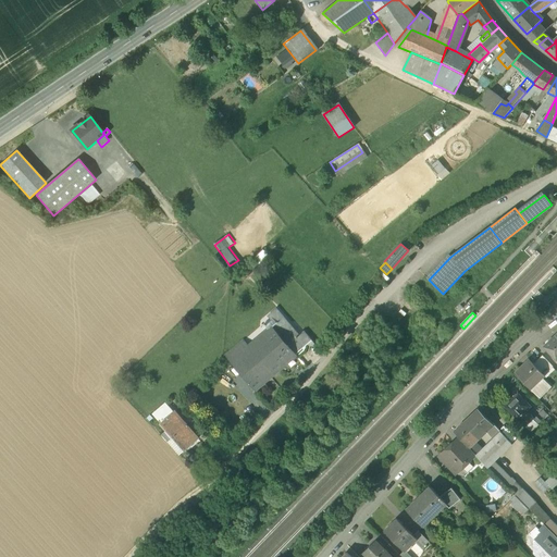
[(271,327),(231,362),(245,380),(286,344),(271,327)]
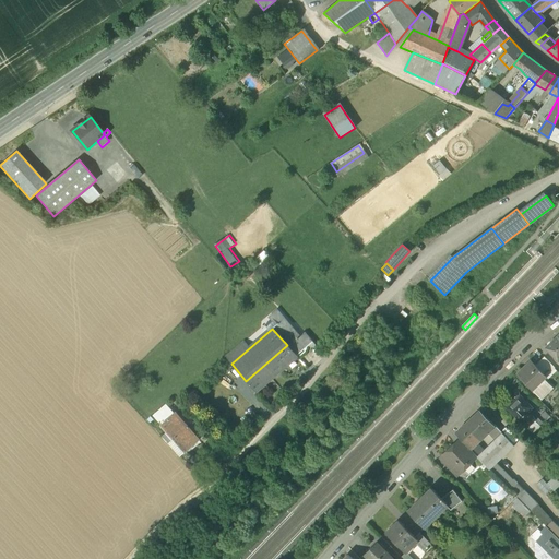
[(500,339),(496,335),(484,347),(488,351),(500,339)]
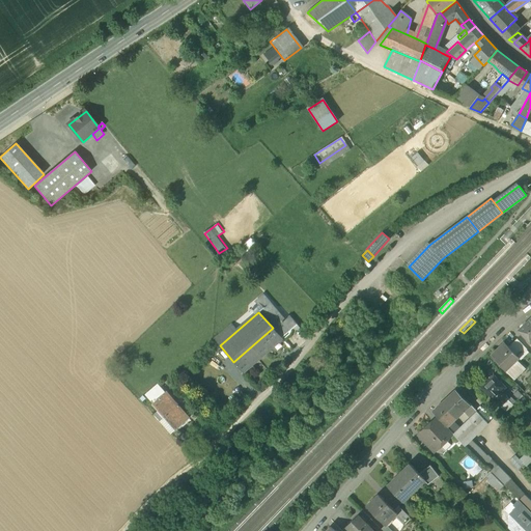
[(530,320),(529,319),(518,330),(530,343),(530,342),(530,320)]
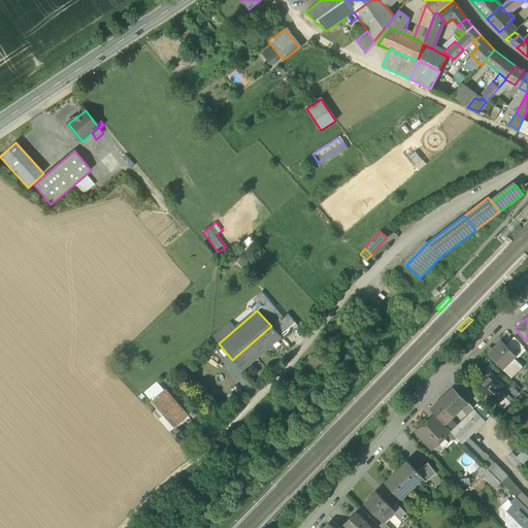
[(271,326),(232,360),(241,369),(279,336),(271,326)]
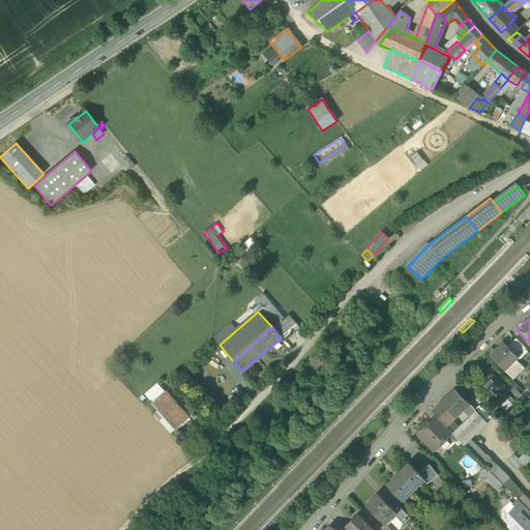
[(516,339),(507,347),(517,357),(526,349),(516,339)]
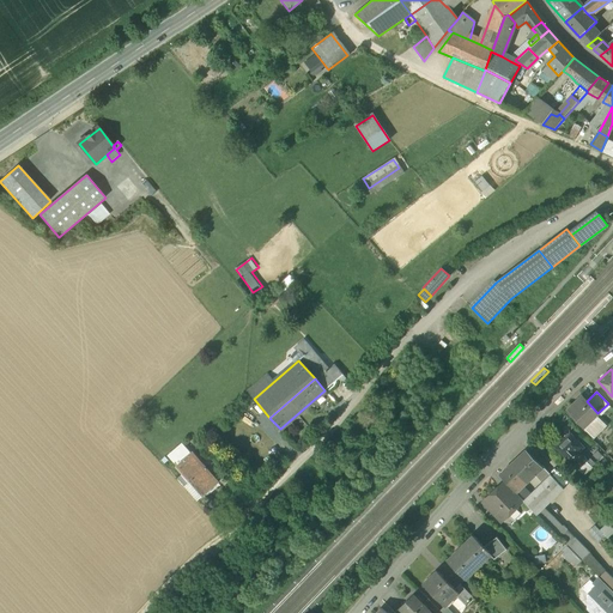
[(587,401),(582,396),(566,411),(583,428),(598,413),(587,401)]
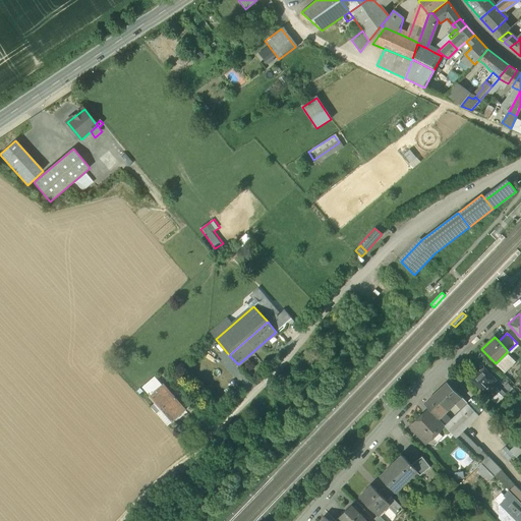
[(496,380),(484,368),(472,380),(483,392),(491,385),(496,380)]
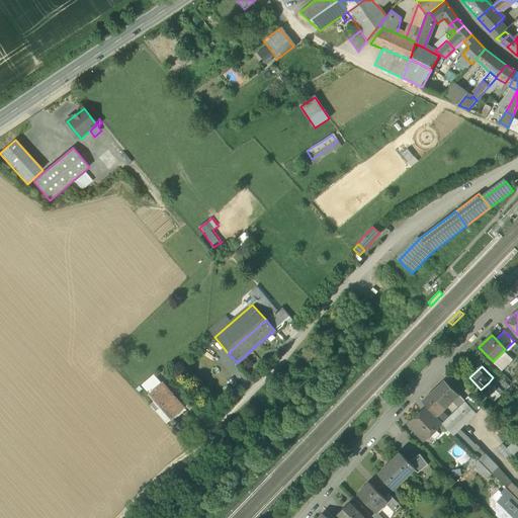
[(444,379),(422,402),(427,407),(435,416),(457,394),(444,379)]
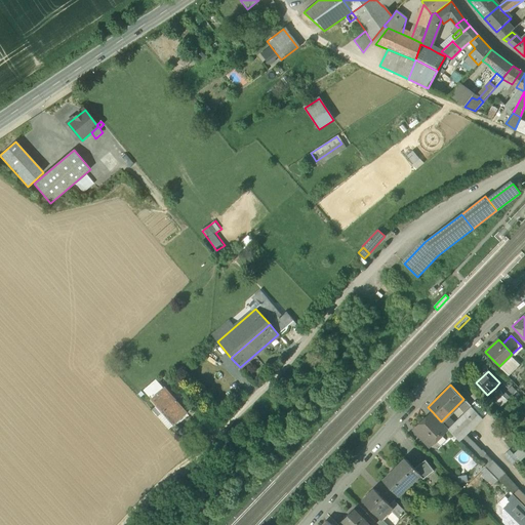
[(187,414),(163,388),(162,389),(160,387),(156,390),(158,393),(151,399),(173,425),(187,414)]
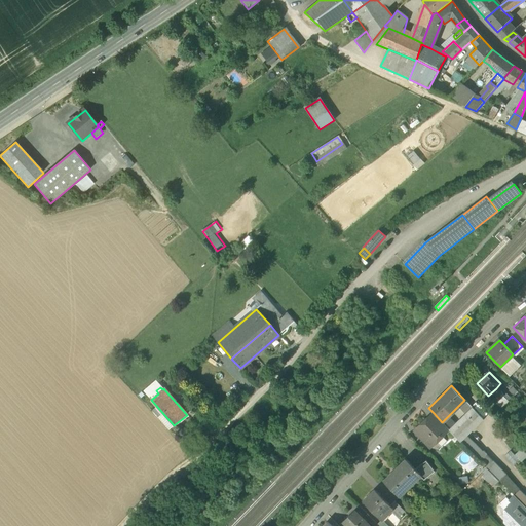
[(502,395),(496,388),(488,396),(495,403),(502,395)]
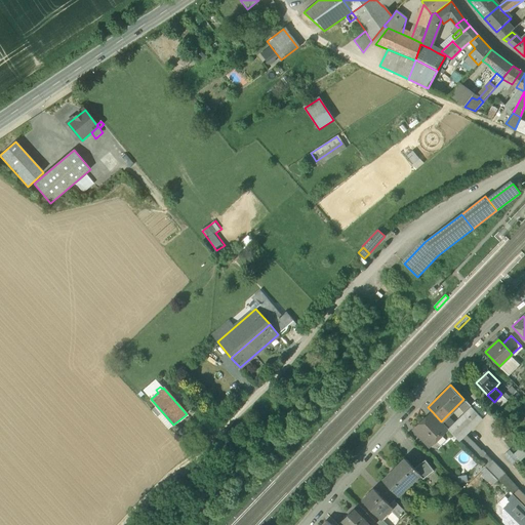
[(472,408),(463,399),(441,421),(444,425),(448,429),(449,430),(472,408)]
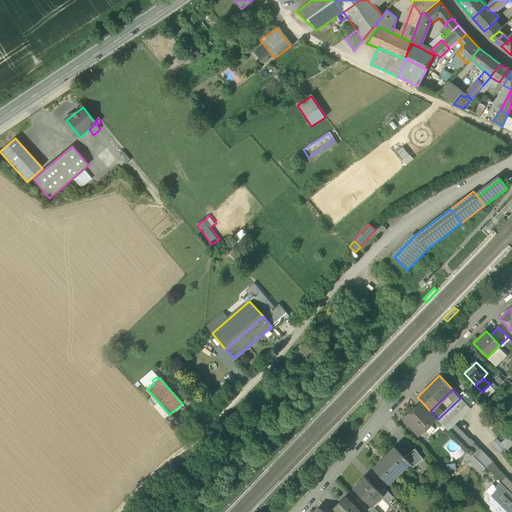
[(460,398),(438,419),(447,429),(454,422),(469,407),(460,398)]
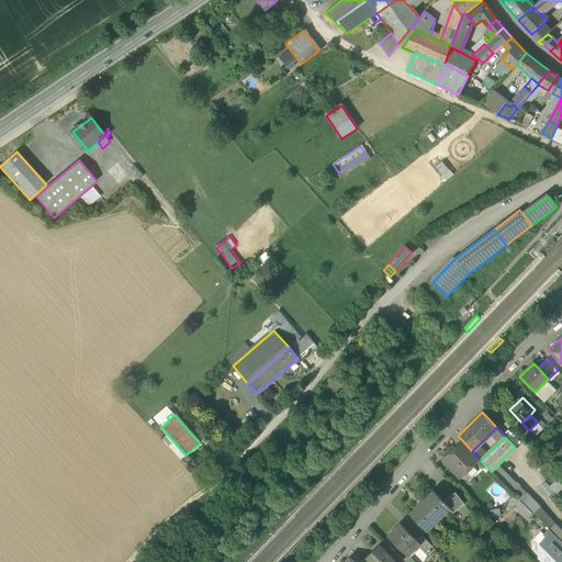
[(472,451),(463,441),(458,447),(470,460),(475,454),(472,451)]
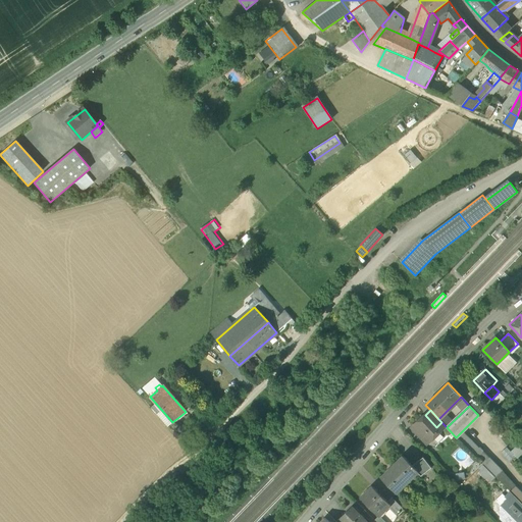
[(436,427),(425,415),(412,428),(427,445),(446,426),(441,422),(436,427)]
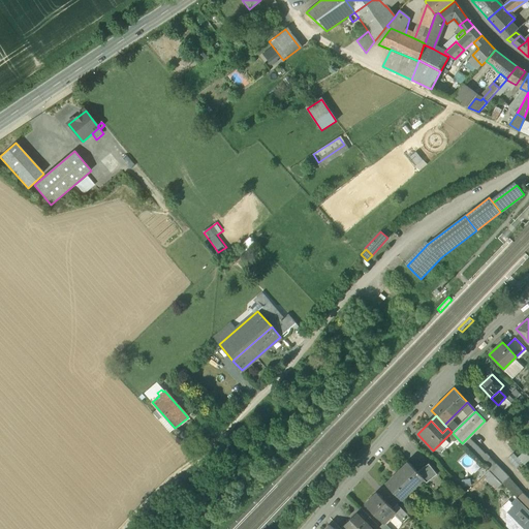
[(508,478),(469,436),(462,443),(501,485),(508,478)]
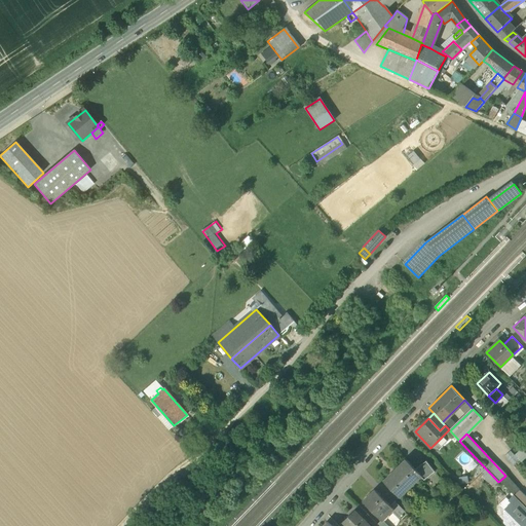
[(521,460),(525,454),(525,446),(516,455),(521,460)]
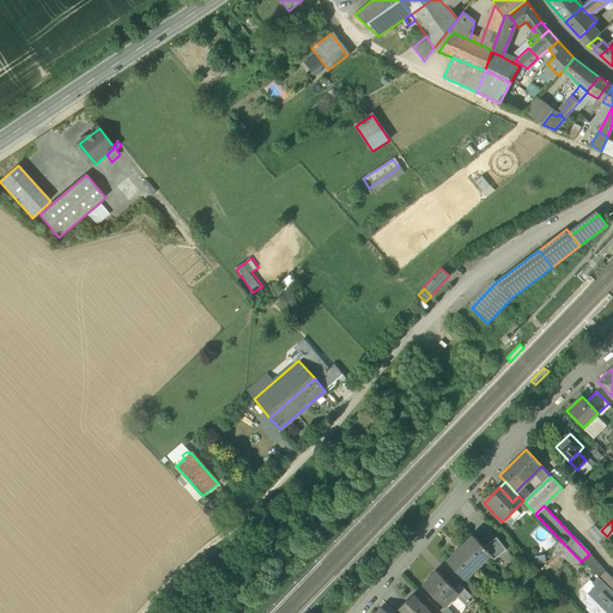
[(473,536),(447,562),(465,580),(490,556),(495,559),(507,550),(497,538),(486,545),(483,540),(479,542),(473,536)]
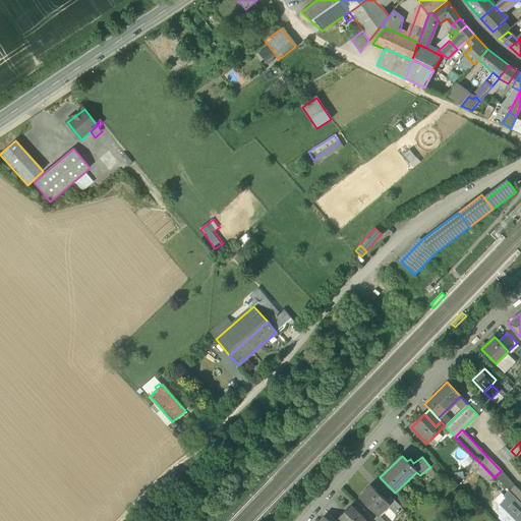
[(387,502),(371,486),(359,498),(378,516),(387,507),(389,505),(387,502)]
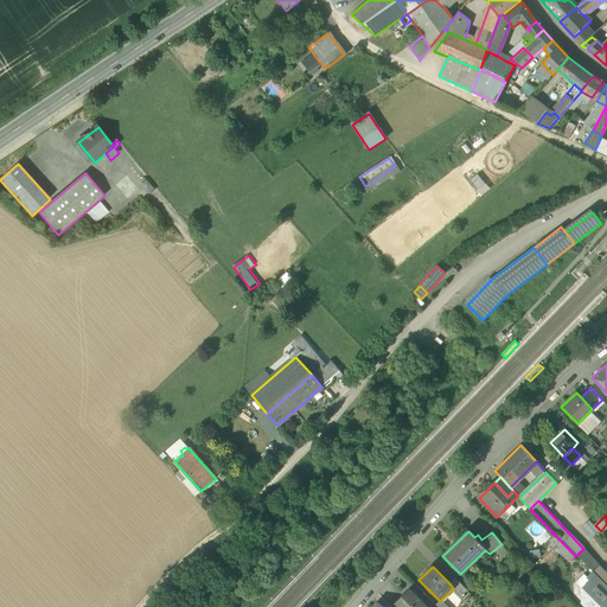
[(606,574),(600,567),(594,572),(606,583),(606,574)]
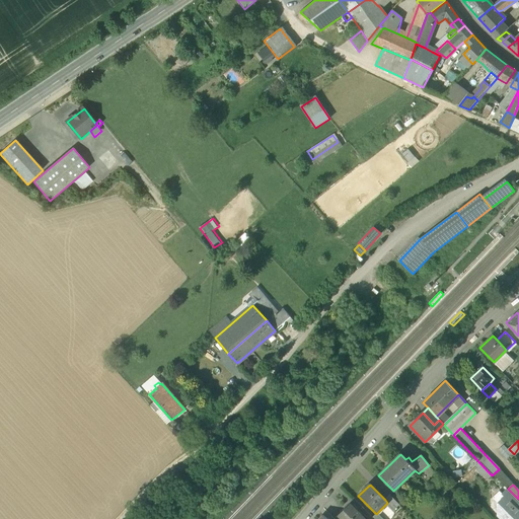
[(518,503),(518,501),(507,490),(503,494),(505,497),(505,496),(516,507),(518,503)]
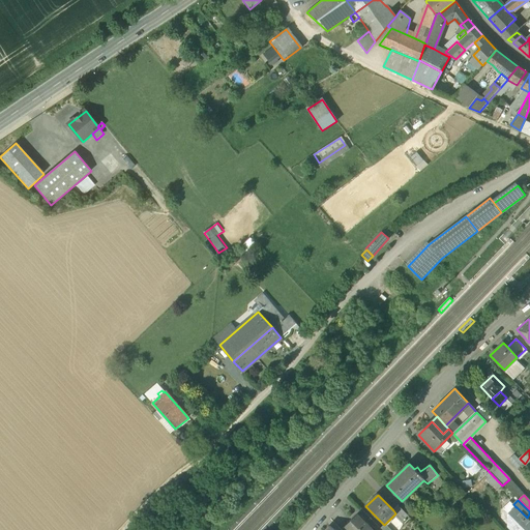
[(407,516),(398,506),(393,510),(395,513),(393,516),(401,523),(407,516)]
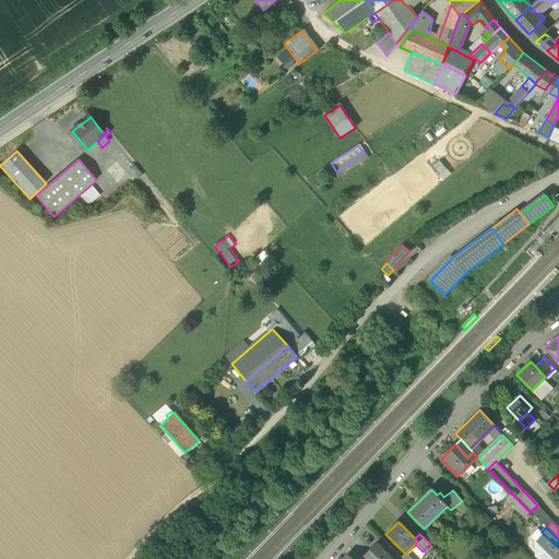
[(558,558),(558,549),(556,546),(544,534),(544,535),(536,543),(536,547),(540,551),(537,556),(539,558),(558,558)]
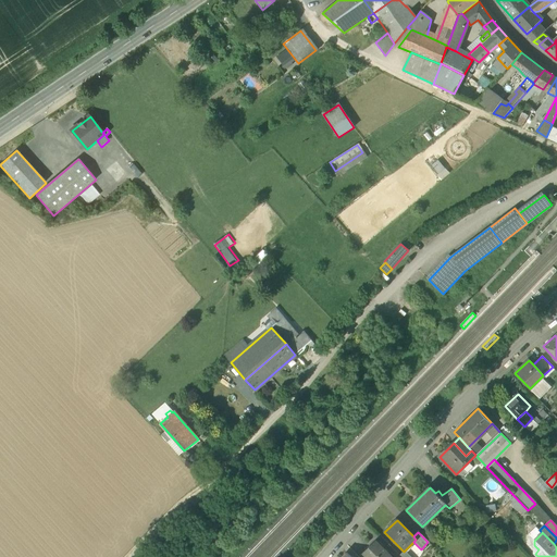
[(391,556),(375,541),(362,553),(366,556),(391,556)]
